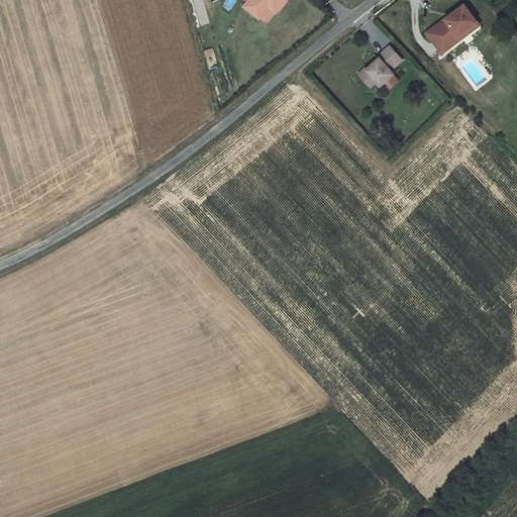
[(225,0),(222,8),(231,11),(235,0),(225,0)]
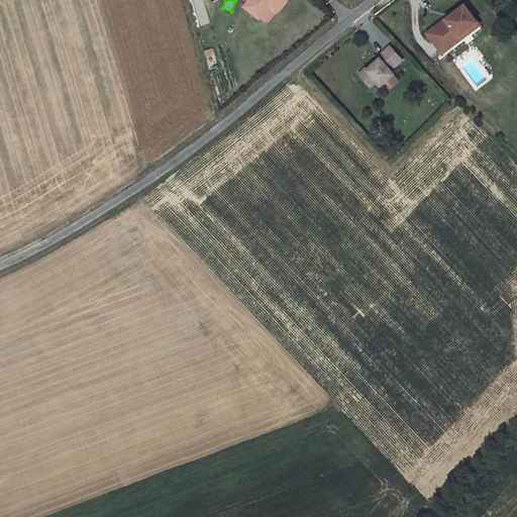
[(248,0),(244,6),(260,18),(269,6),(273,1),(281,7),(286,0),(248,0)]
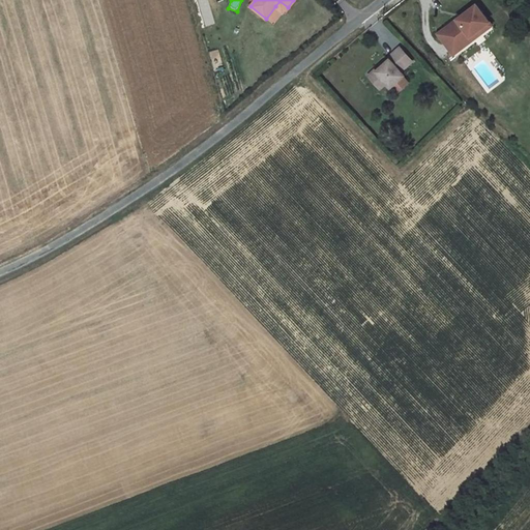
[(280,1),(275,6),(284,12),(288,7),(280,1)]
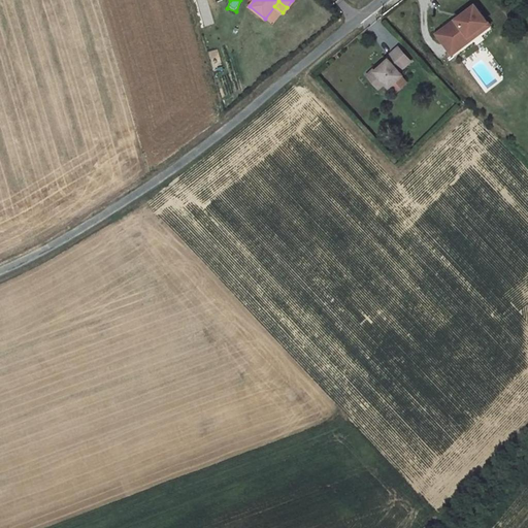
[(436,34),(449,51),(487,22),(474,5),(436,34)]
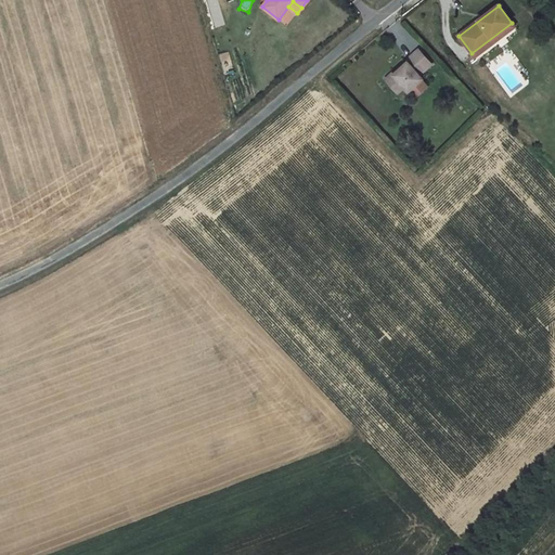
[(515,27),(512,23),(472,53),(475,57),(515,27)]
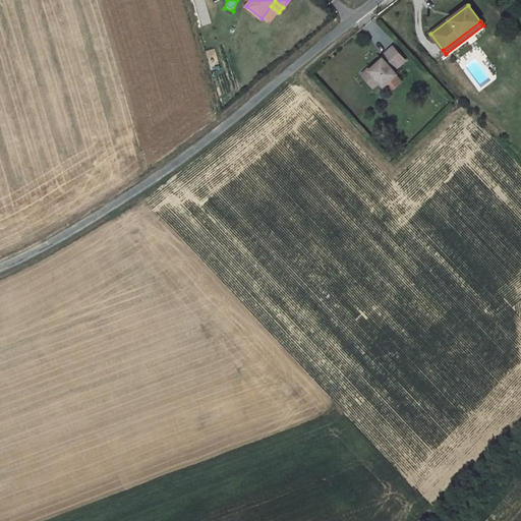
[(383,58),(363,75),(373,87),(380,81),(385,85),(386,84),(397,74),(398,73),(395,70),(406,60),(394,46),(382,57),(383,58)]
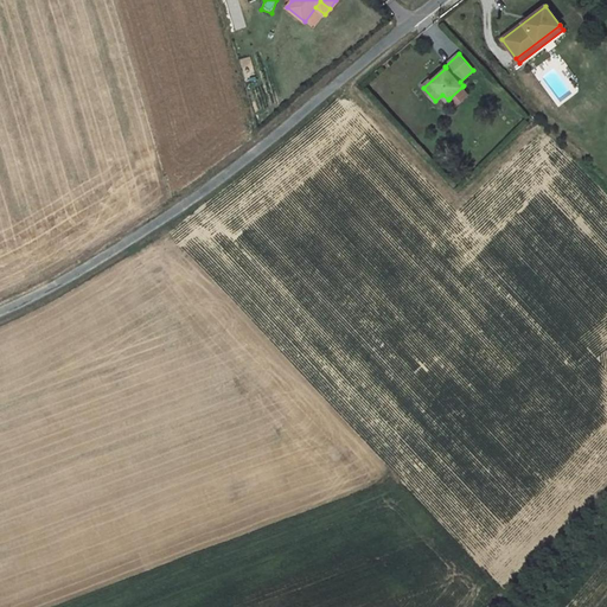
[(445,66),(422,87),(423,88),(446,68),(445,66)]
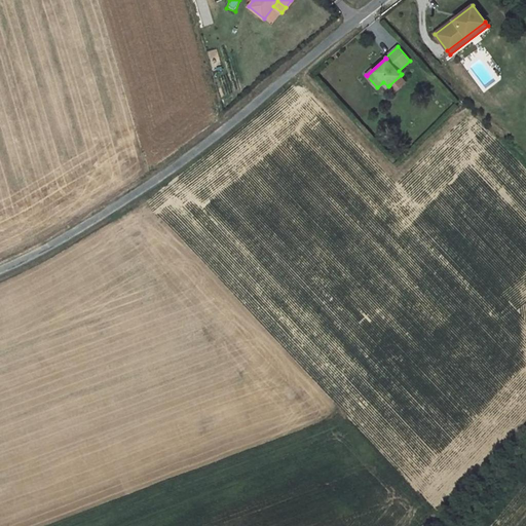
[(401,75),(389,85),(395,91),(406,81),(401,75)]
